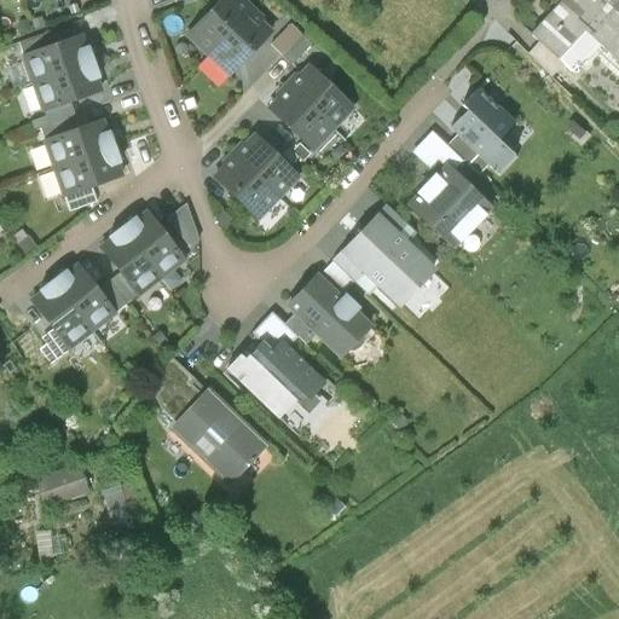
[(221,0),(184,39),(206,61),(250,15),(235,0),(221,0)]
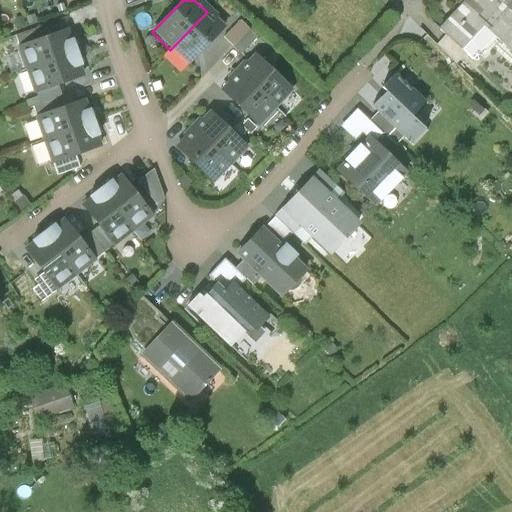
[(511,14),(496,0),(464,0),(438,28),(445,35),(459,48),(481,23),(511,51),(511,14)]
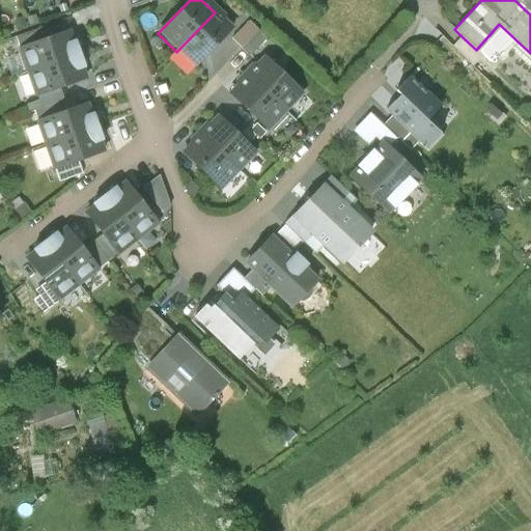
[(530,0),(514,0),(530,15),(530,0)]
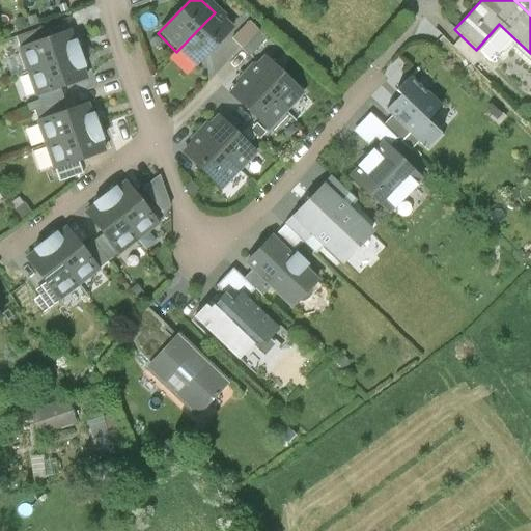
[(234,31),(215,12),(176,52),(196,71),(234,31)]
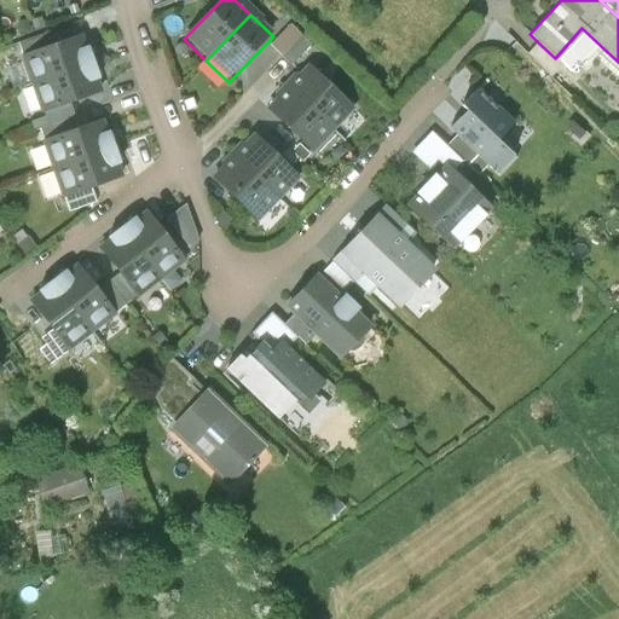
[(19,62),(29,90),(91,67),(81,40),(19,62)]
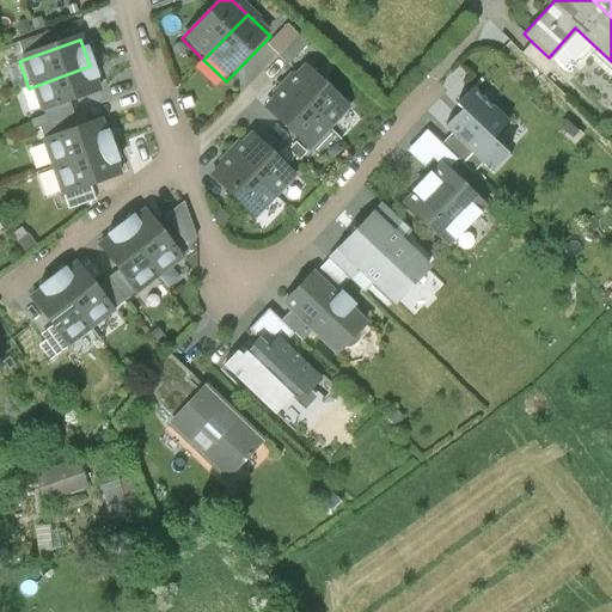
[(555,63),(549,57),(532,42),(521,53),(544,74),(555,63)]
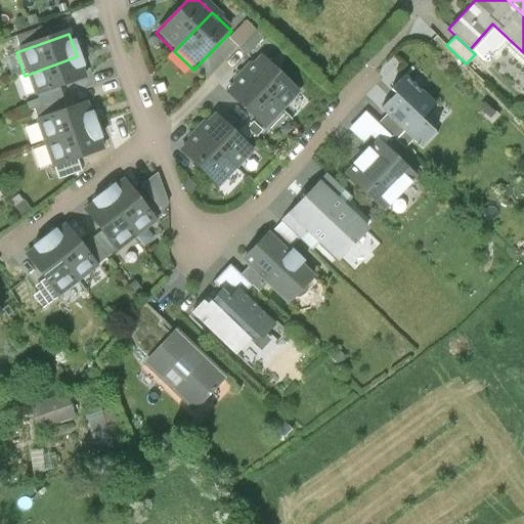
[(263,55),(246,75),(285,111),(302,91),(263,55)]
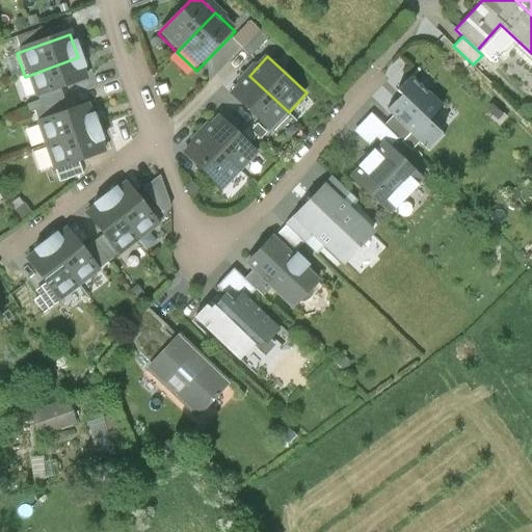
[(86,81),(78,57),(25,77),(33,100),(86,81)]
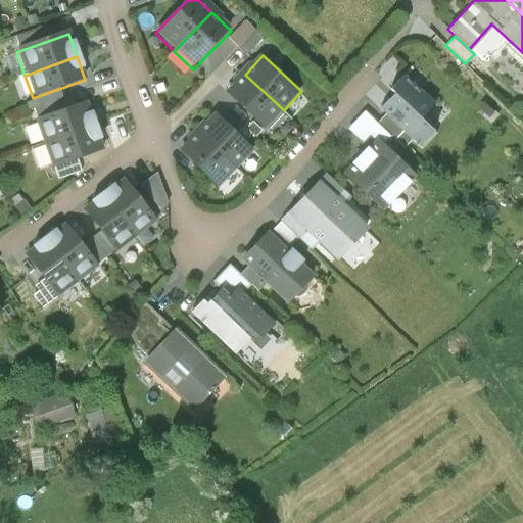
[(376,103),(416,140),(433,122),(422,111),(435,97),(400,65),(388,79),(394,84),(376,103)]
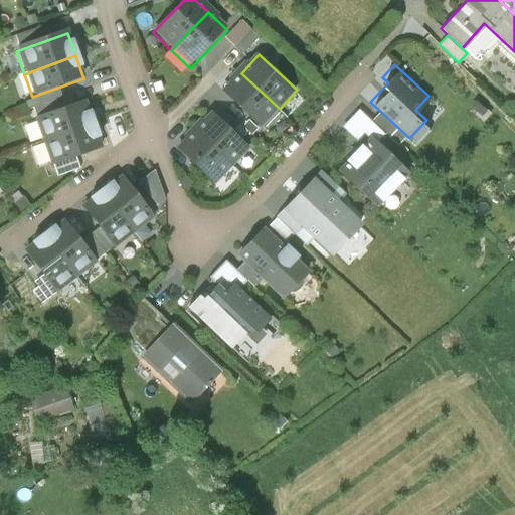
[(263,128),(280,109),(241,73),(223,92),(263,128)]
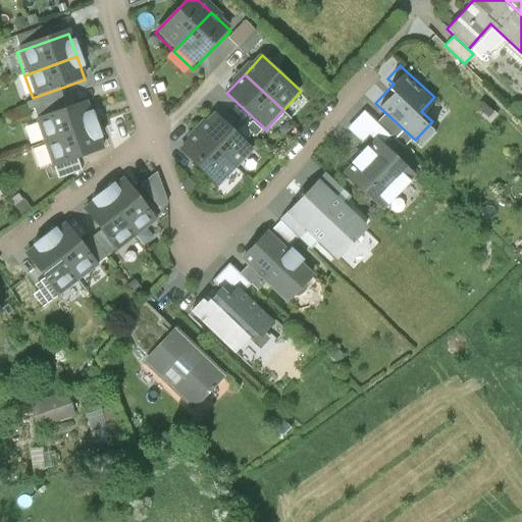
[(37,120),(45,144),(93,126),(85,104),(37,120)]
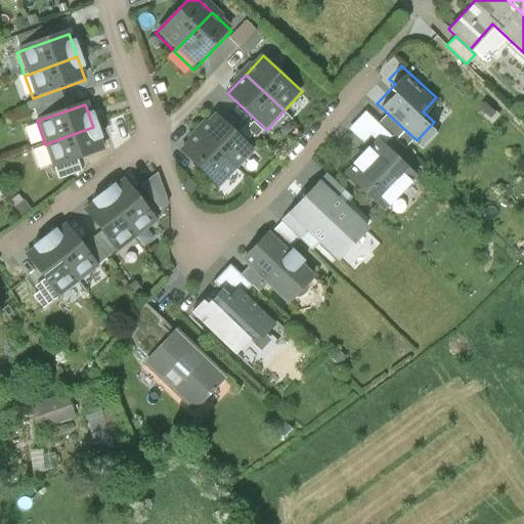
[(391,137),(364,112),(347,129),(362,144),(369,136),(376,142),(377,140),(383,145),(391,137)]
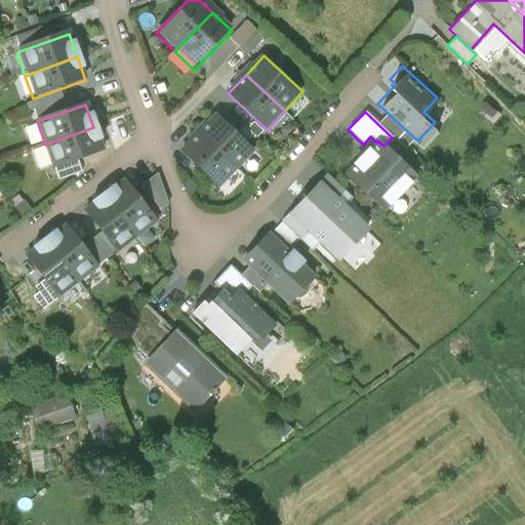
[(215,115),(198,134),(238,171),(255,152),(215,115)]
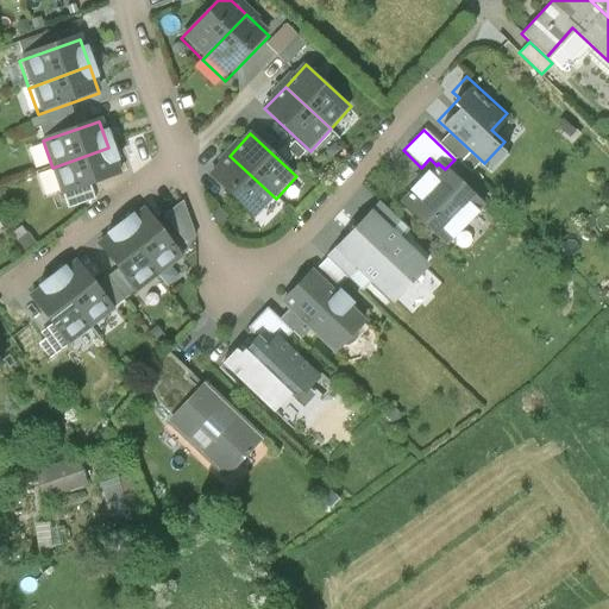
[(118,175),(108,148),(52,168),(62,194),(118,175)]
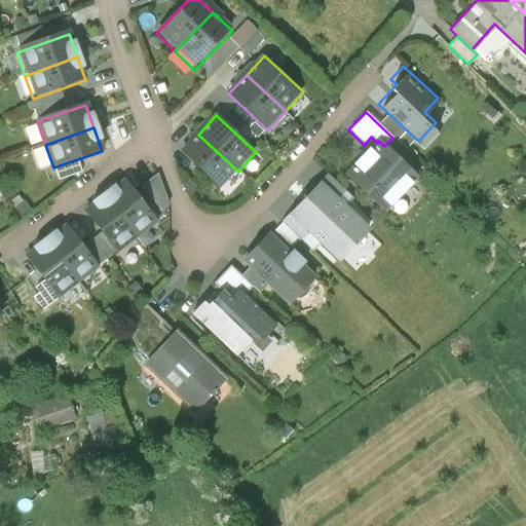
[(221,191),(238,172),(198,135),(181,154),(221,191)]
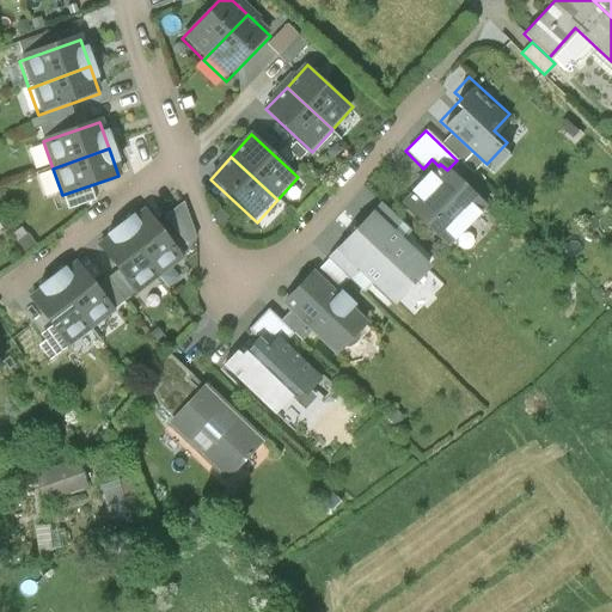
[(447,170),(440,164),(439,166),(429,176),(428,175),(412,191),(414,193),(403,203),(446,245),(461,231),(457,226),(465,218),(470,221),(484,206),(447,170)]
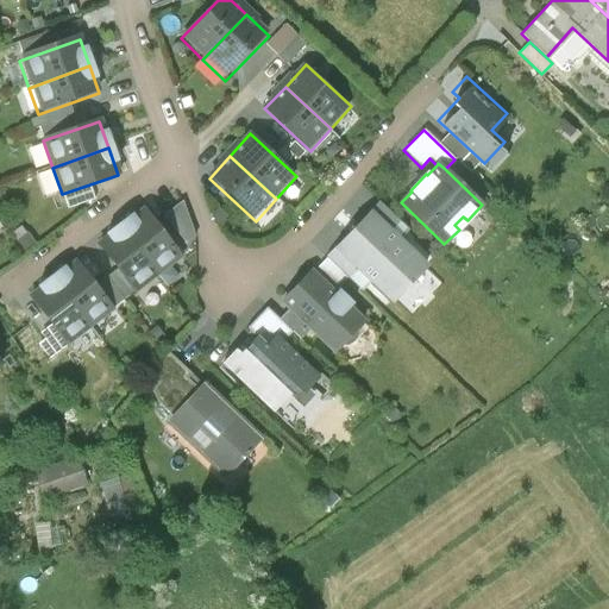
[(400,221),(380,202),(370,213),(389,232),(400,221)]
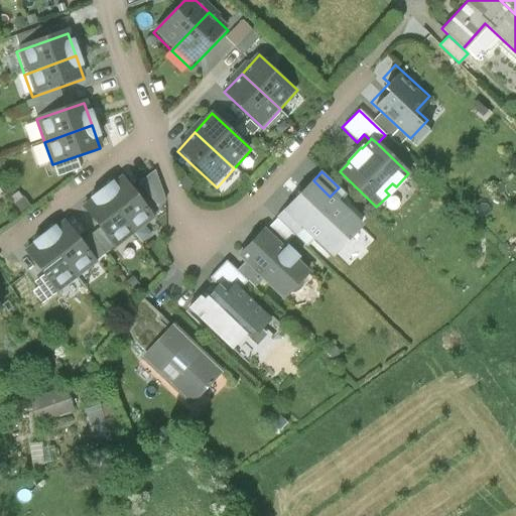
[(330,197),(313,180),(285,210),(303,227),(332,254),(360,225),(337,203),(345,195),(339,187),(330,197)]
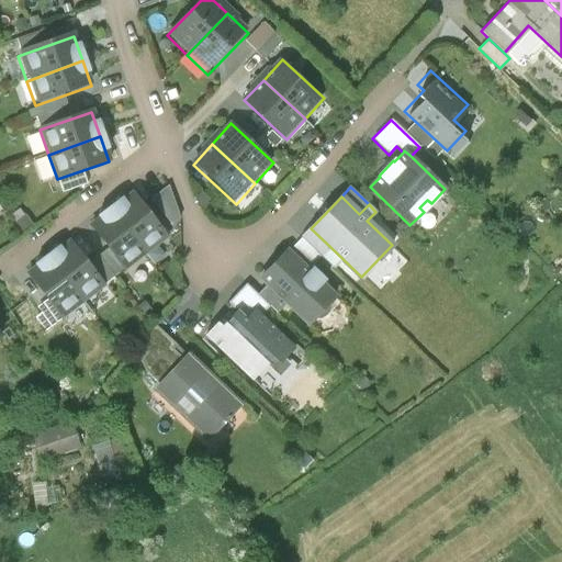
[(137,198),(117,213),(145,247),(165,231),(137,198)]
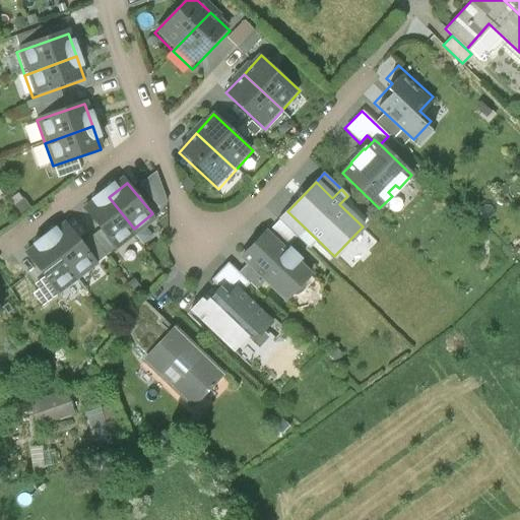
[(115,243),(134,229),(109,197),(90,212),(115,243)]
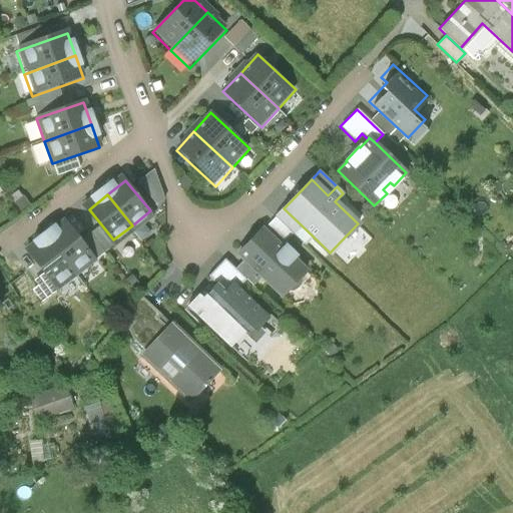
[(302,225),(284,208),(276,217),(293,234),(302,225)]
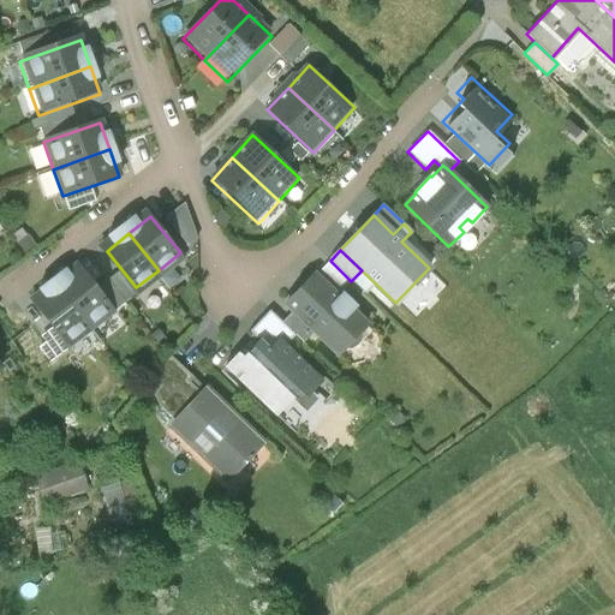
[(81,264),(60,282),(95,326),(115,309),(81,264)]
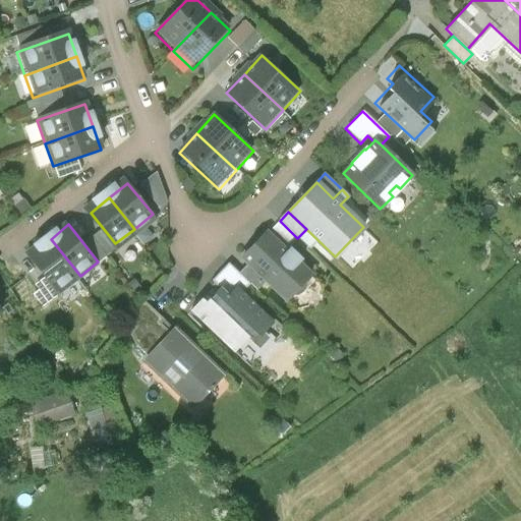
[(266,233),(240,259),(284,301),(309,275),(266,233)]
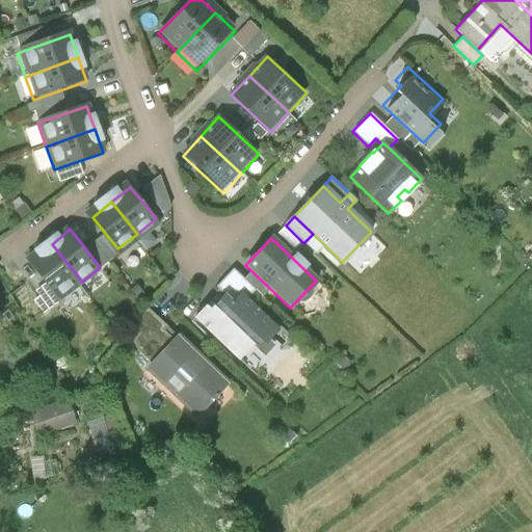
[(63,296),(82,282),(52,244),(33,259),(63,296)]
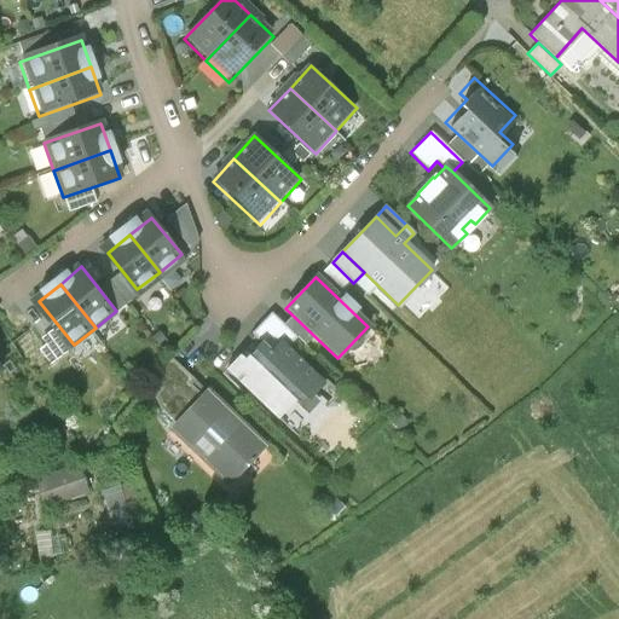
[(271,313),(252,334),(261,342),(271,351),(281,341),(287,348),(296,337),(271,313)]
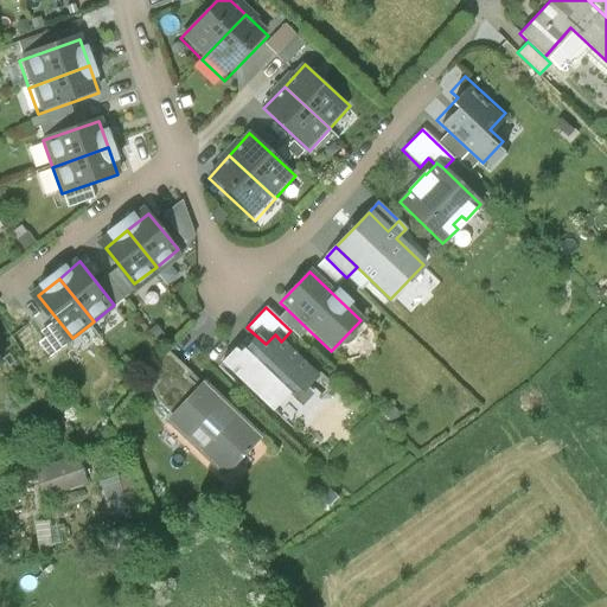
[(281,342),(275,334),(266,344),(256,336),(240,353),(235,349),(222,363),(273,411),(289,394),(288,393),(295,387),(301,393),(315,377),(317,377),(318,376),(281,342)]
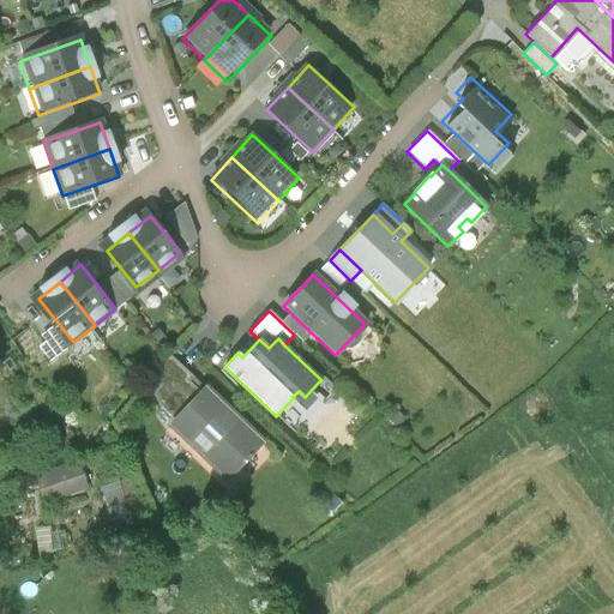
[(206,390),(168,431),(227,486),(265,444),(206,390)]
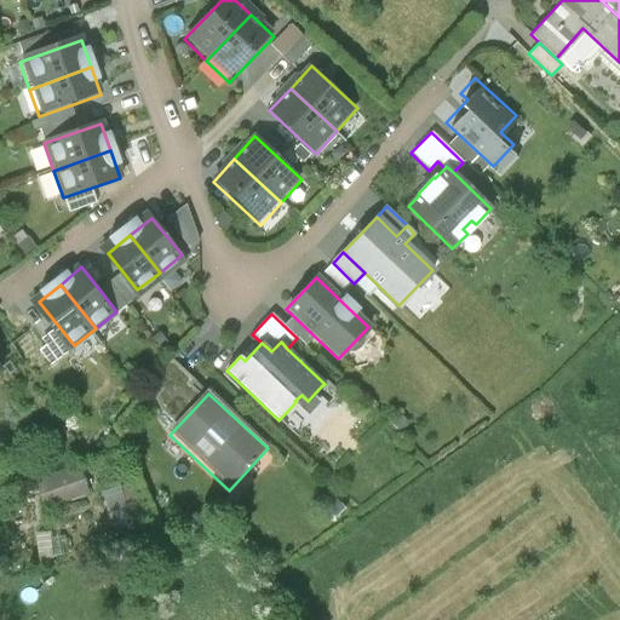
[(85,489),(76,465),(34,481),(42,505),(85,489)]
